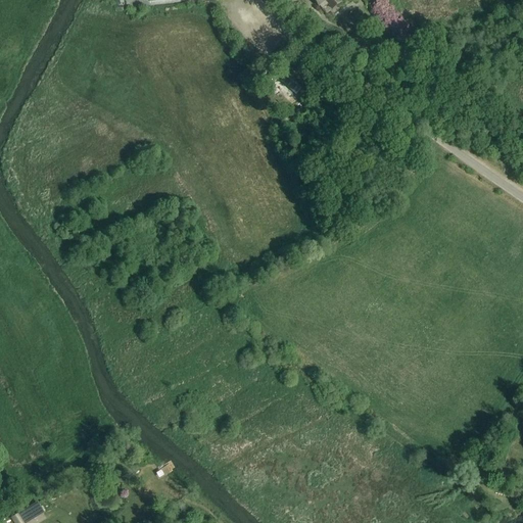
[(315,0),(314,1),(319,7),(319,6),(322,9),(327,4),(331,10),(341,2),(338,0),(315,0)]
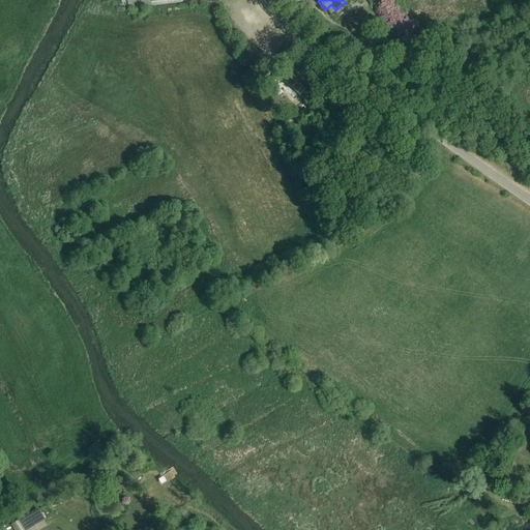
[(418,50),(404,47),(401,61),(415,64),(418,50)]
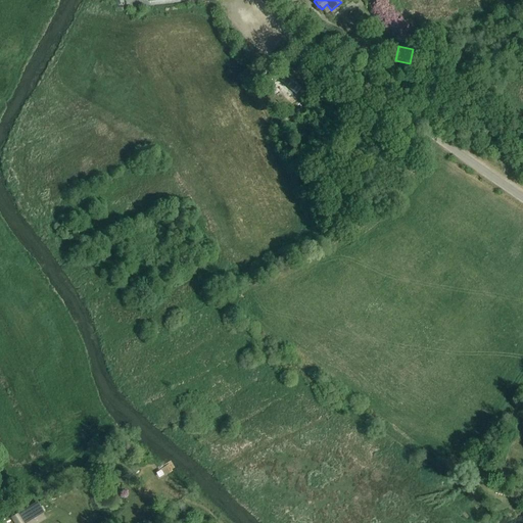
[(428,65),(431,72),(437,68),(433,62),(428,65)]
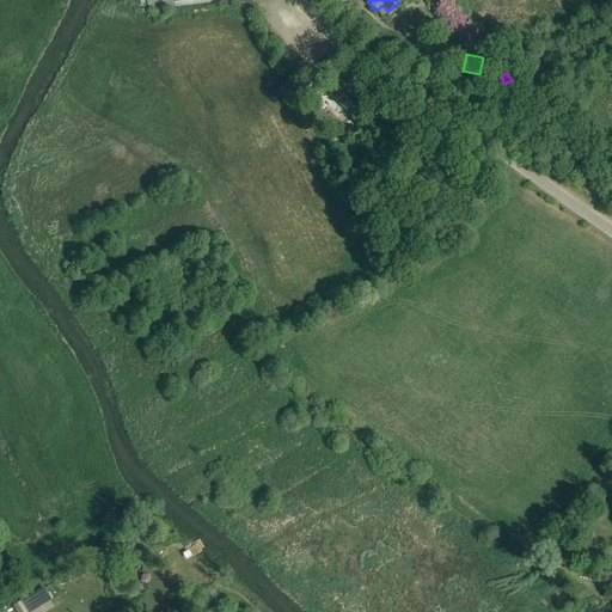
[(347,112),(357,99),(337,81),(331,89),(328,85),(317,97),(325,104),(330,98),(347,112)]
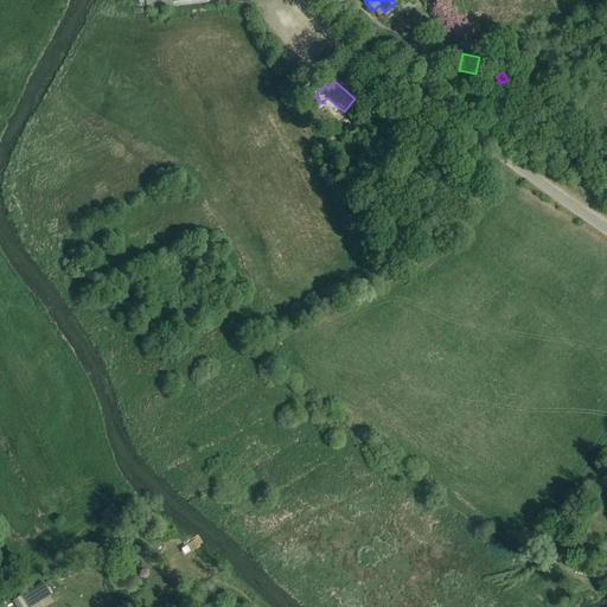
[(598,573),(593,582),(600,586),(605,576),(598,573)]
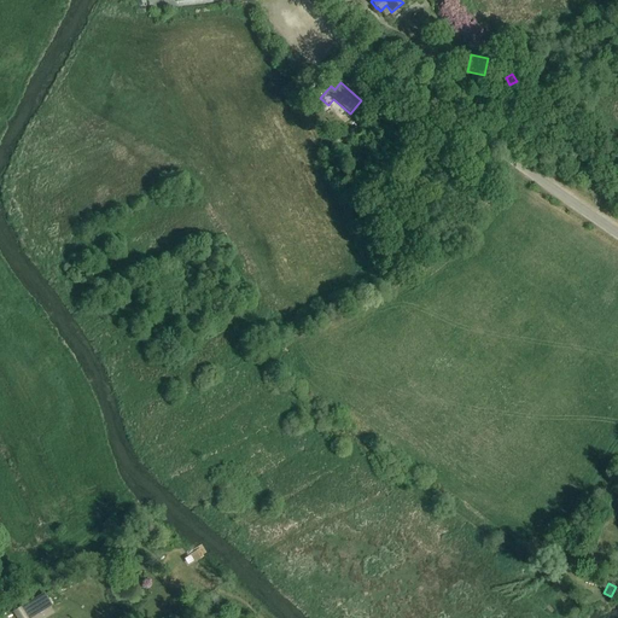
[(27,617),(21,607),(13,612),(16,617),(27,617)]
